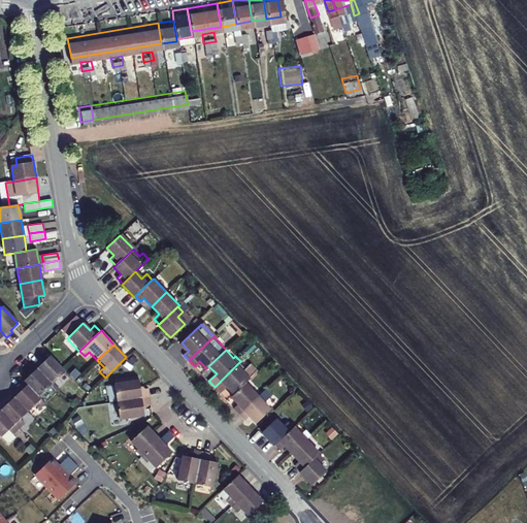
[(65,372),(50,357),(42,363),(39,360),(34,366),(52,385),(65,372)]
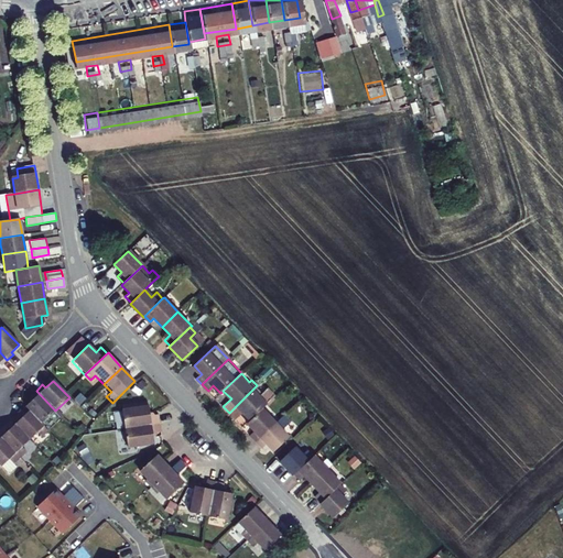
[(264,393),(257,385),(237,405),(229,413),(235,419),(244,412),(250,419),(263,407),(275,395),(269,389),(264,393)]
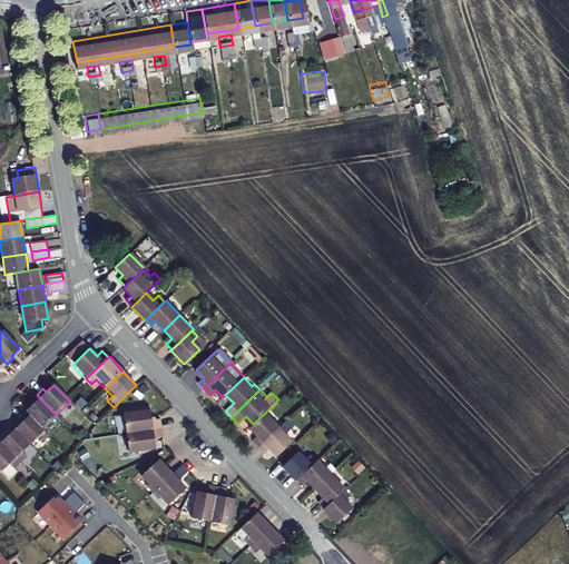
[(56,415),(37,395),(31,401),(33,403),(25,412),(28,415),(41,429),(56,415)]
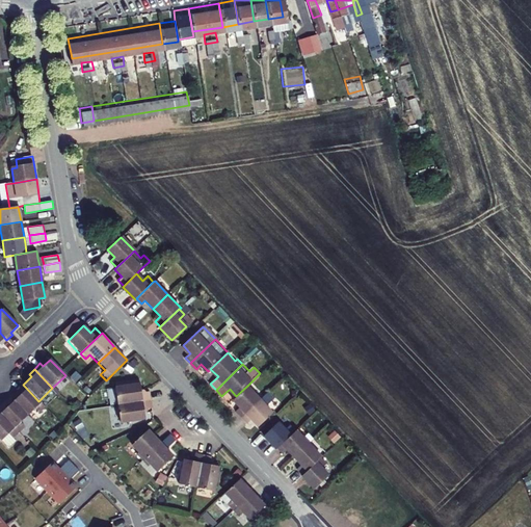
[(153,399),(152,392),(143,393),(142,384),(116,388),(120,405),(153,399)]
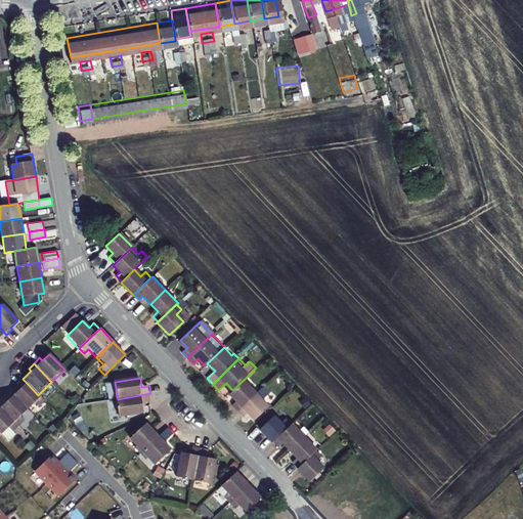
[(232,404),(237,409),(257,392),(245,379),(229,393),(236,400),(232,404)]
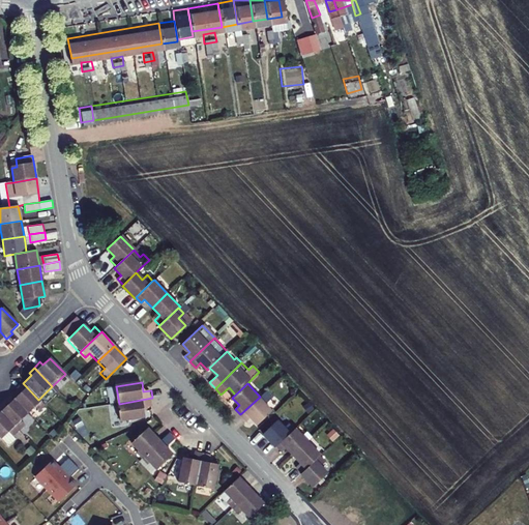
[(26,386),(13,399),(27,413),(34,406),(39,411),(45,406),(38,400),(26,386)]
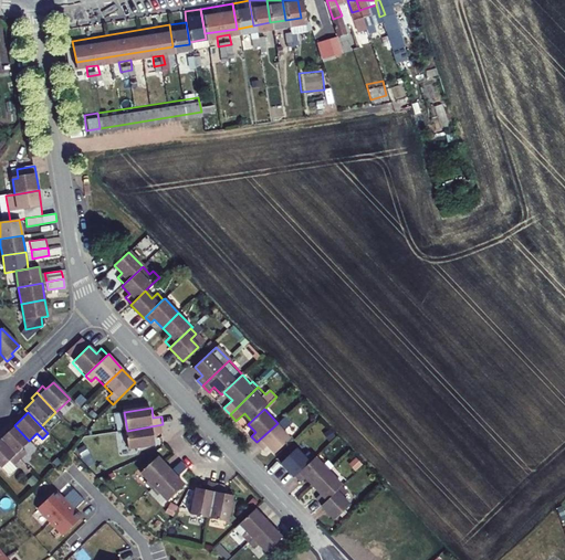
[(278,423),(257,442),(263,450),(269,445),(276,453),(292,437),(285,431),(293,422),(286,414),(278,423)]
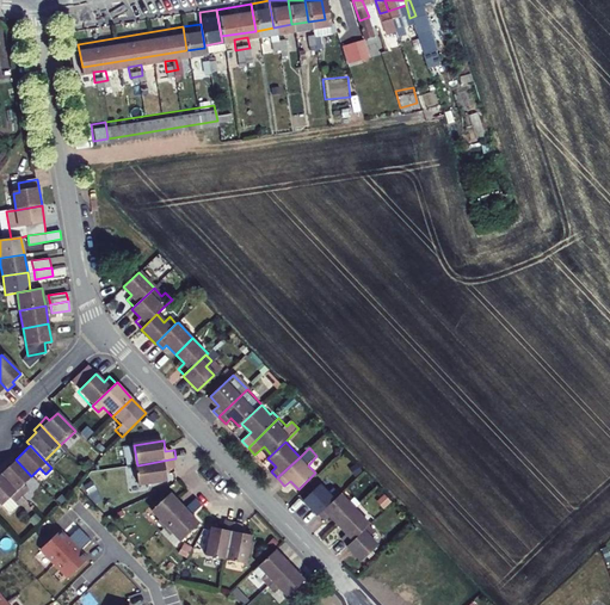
[(177,469),(176,458),(137,465),(141,487),(170,482),(167,470),(177,469)]
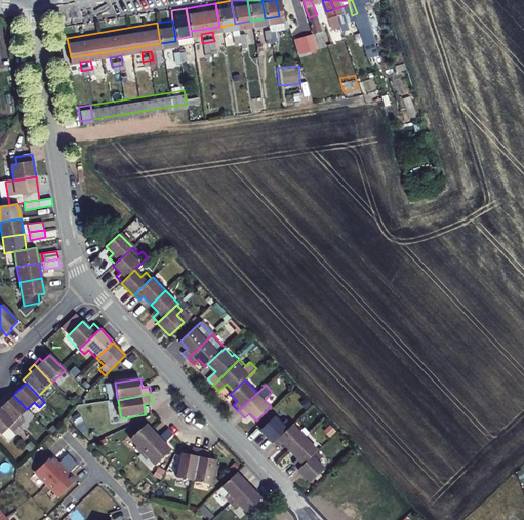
[(13,395),(0,407),(18,427),(24,422),(19,416),(27,409),(13,395)]
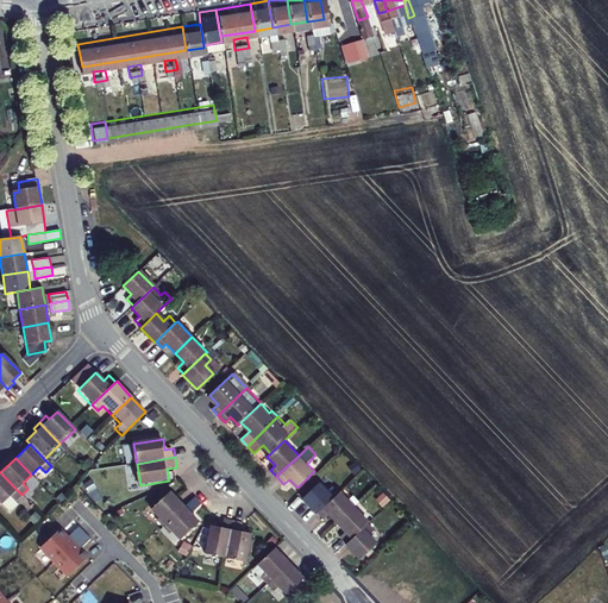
[(22,495),(0,472),(0,504),(6,512),(10,513),(17,504),(14,502),(22,495)]
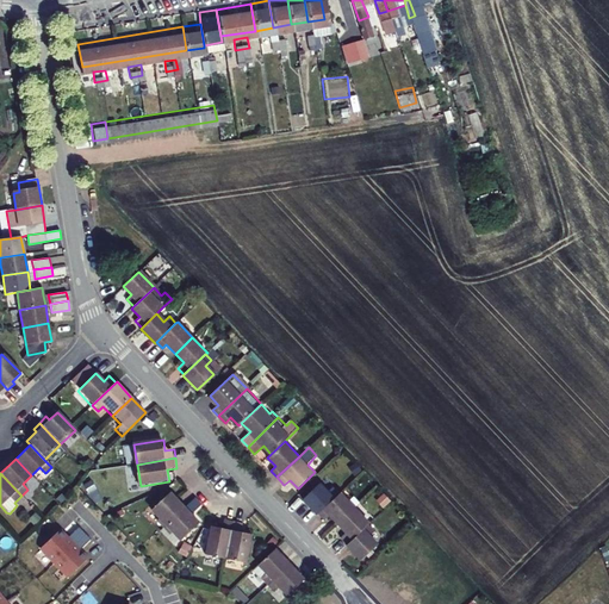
[(304,498),(318,512),(319,511),(340,491),(335,485),(330,490),(322,481),(304,498)]
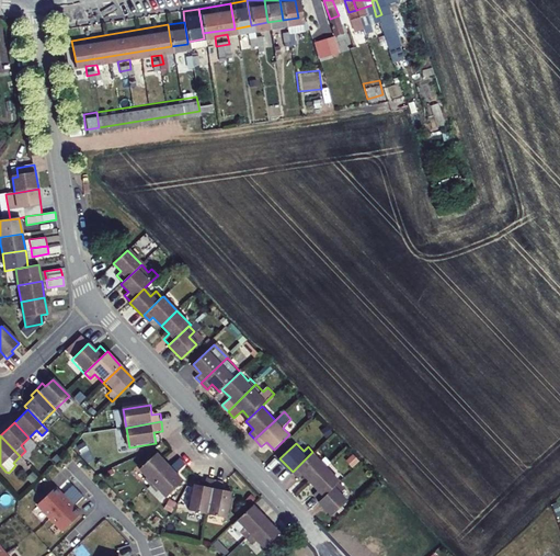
[(312,452),(294,471),(299,477),(304,473),(311,481),(328,465),(313,451),(312,452)]
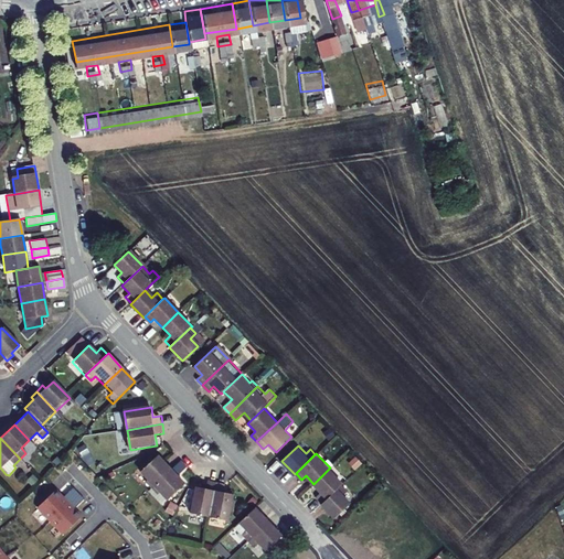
[(152,490),(172,470),(159,455),(141,472),(149,481),(147,483),(152,490)]
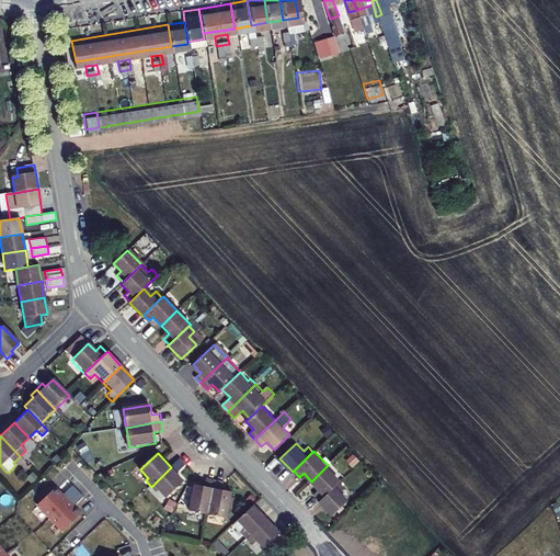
[(171,467),(151,487),(158,494),(160,491),(168,499),(185,481),(178,474),(187,465),(181,458),(171,467)]
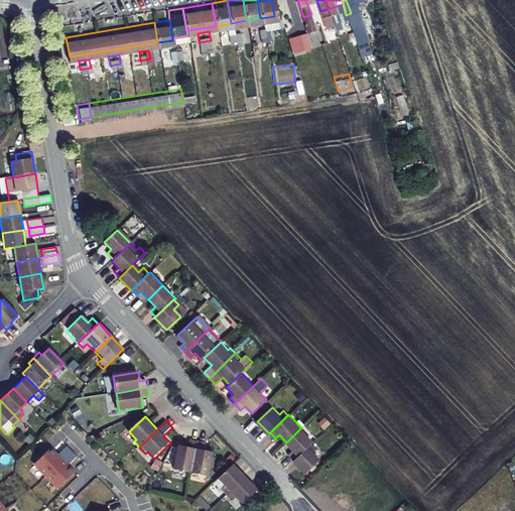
[(314,441),(301,427),(286,442),(294,451),(290,455),(295,460),(313,441),(314,441)]
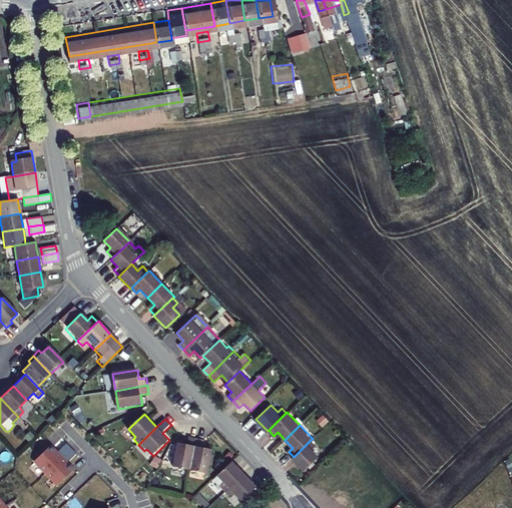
[(190,469),(197,438),(189,437),(188,444),(179,442),(174,466),(190,469)]
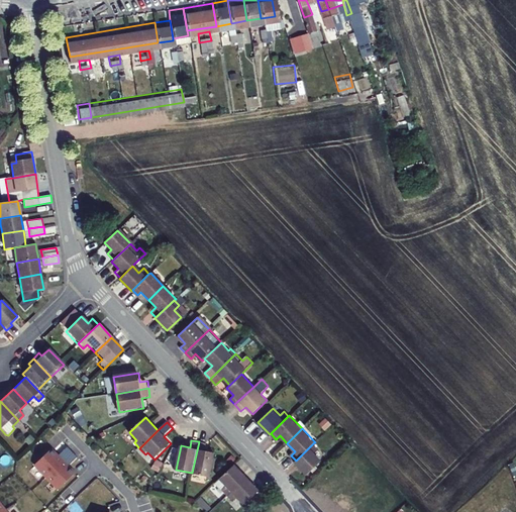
[(50,442),(32,459),(56,484),(74,467),(67,459),(76,451),(66,441),(58,449),(50,442)]
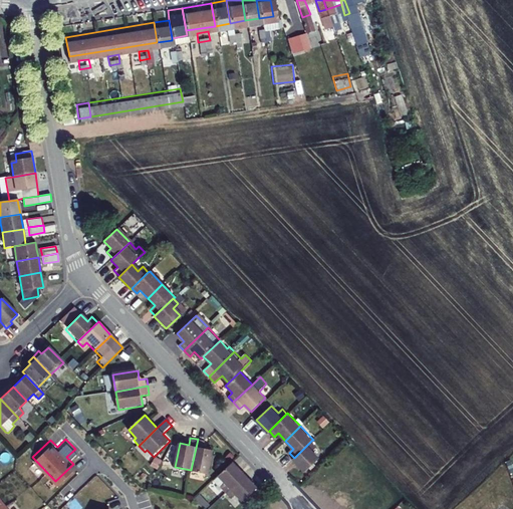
[(198,439),(191,470),(210,474),(215,451),(205,449),(207,441),(198,439)]
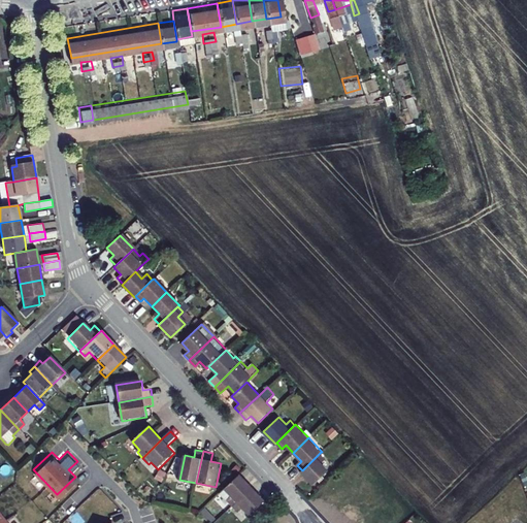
[(327,459),(321,452),(302,470),(301,470),(315,485),(329,470),(322,463),(327,459)]
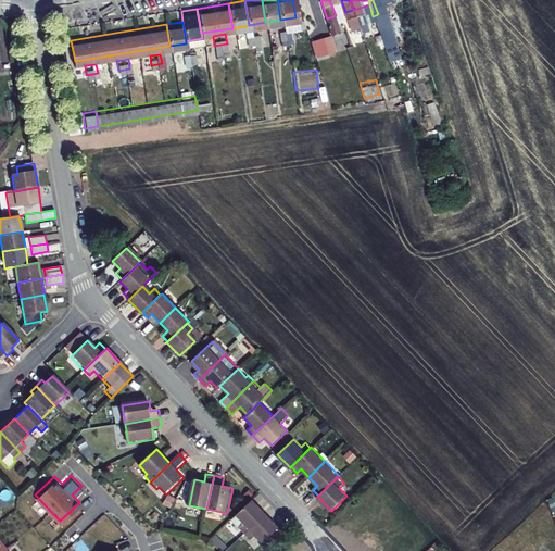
[(232,518),(246,533),(266,513),(253,500),(232,518)]
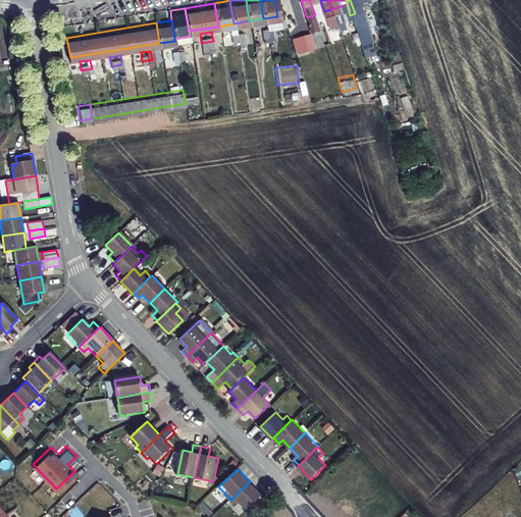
[(248,509),(254,503),(256,501),(263,495),(250,481),(230,500),(237,505),(241,502),(248,509)]
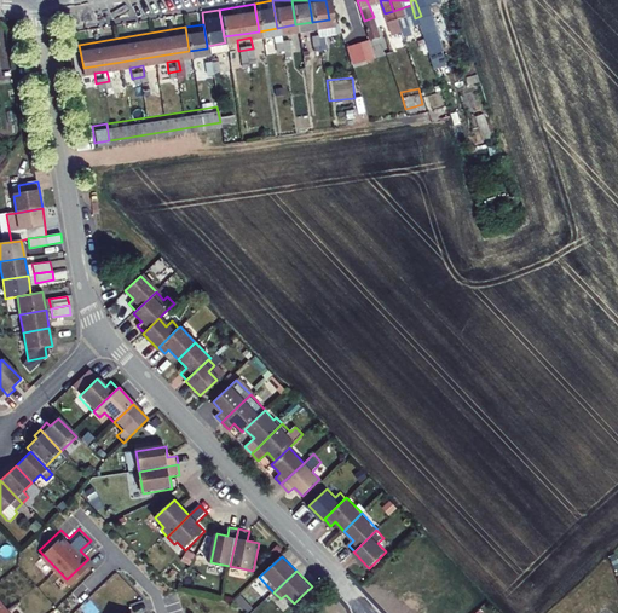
[(312,587),(304,594),(312,602),(319,595),(312,587)]
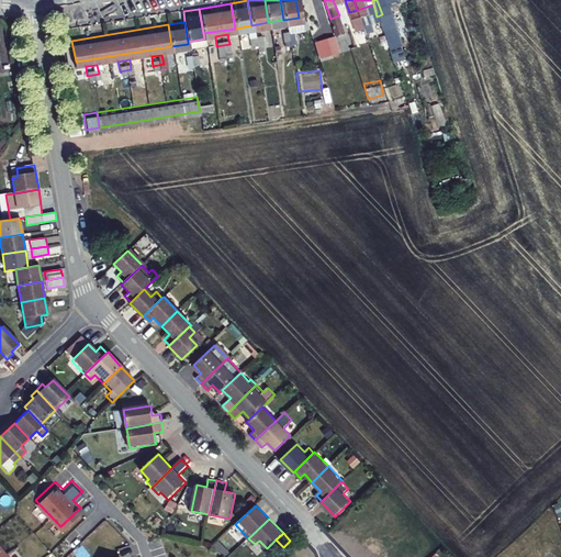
[(10,556),(0,543),(0,556),(10,556)]
